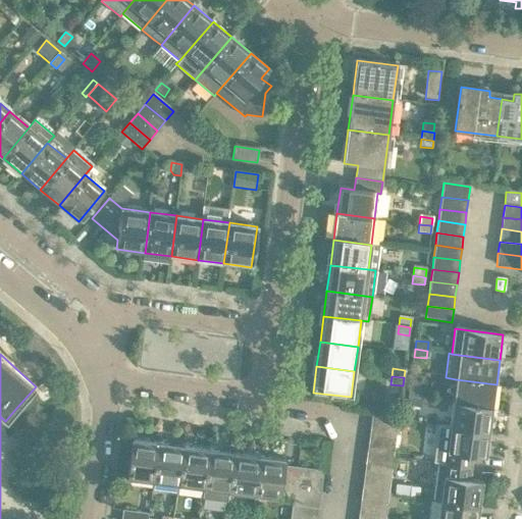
[(497,384),(456,379),(453,404),(492,409),(497,384)]
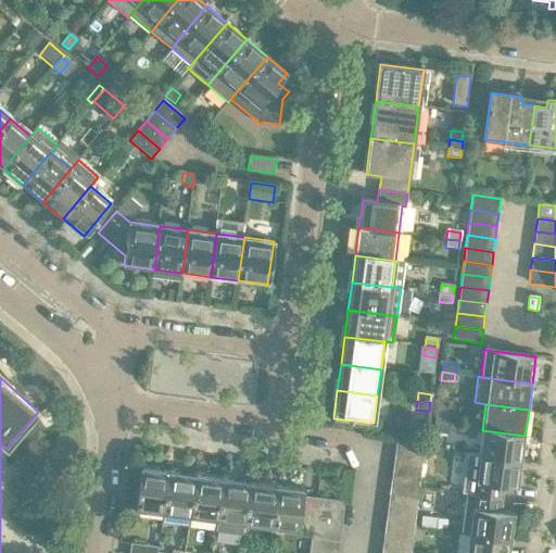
[(437,414),(436,424),(449,425),(450,416),(437,414)]
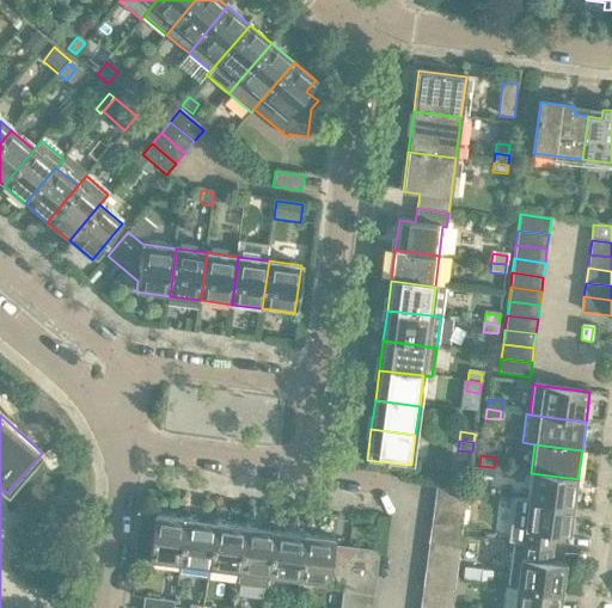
[(494,467),(479,466),(478,474),(493,477),(494,467)]
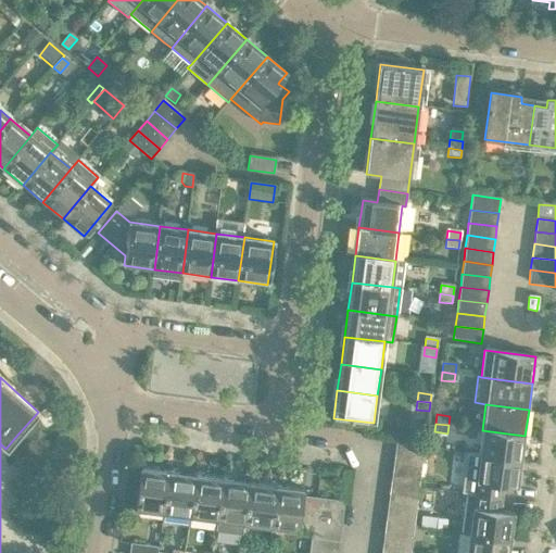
[(525,436),(482,430),(479,456),(521,461),(525,436)]
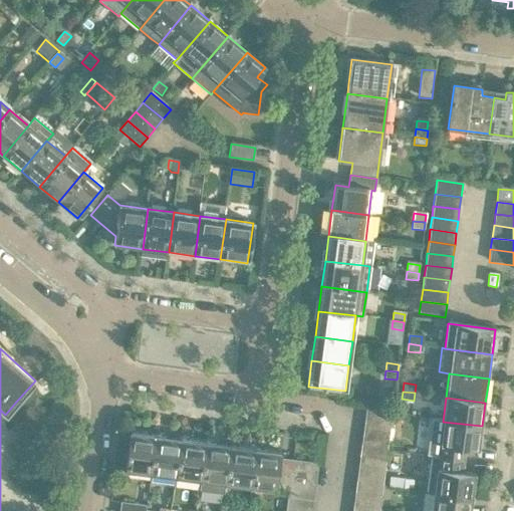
[(366,410),(364,423),(391,427),(392,414),(366,410)]
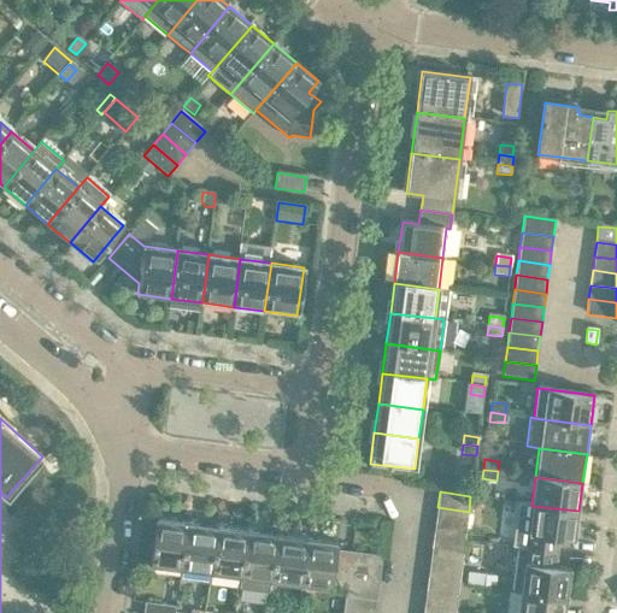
[(579,511),(532,506),(526,549),(558,554),(559,538),(575,541),(579,511)]
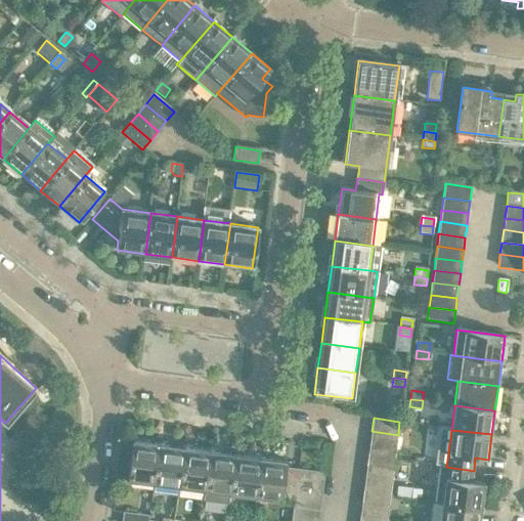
[(398,435),(372,431),(369,443),(396,446),(398,435)]
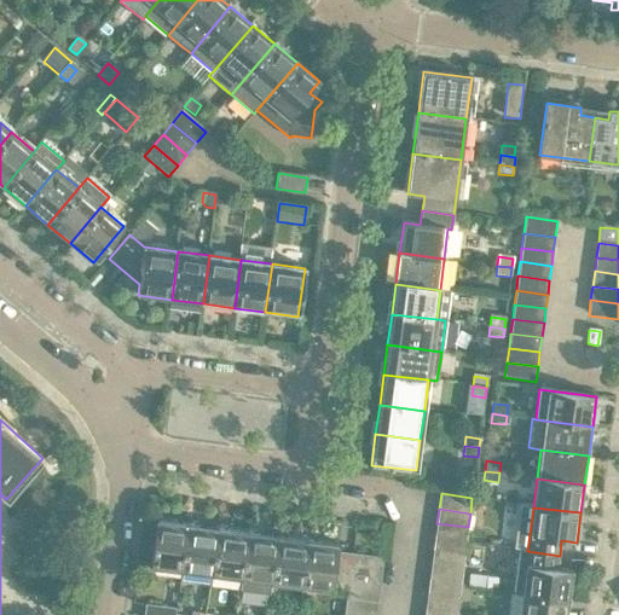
[(150,568),(180,572),(187,526),(156,521),(150,568)]
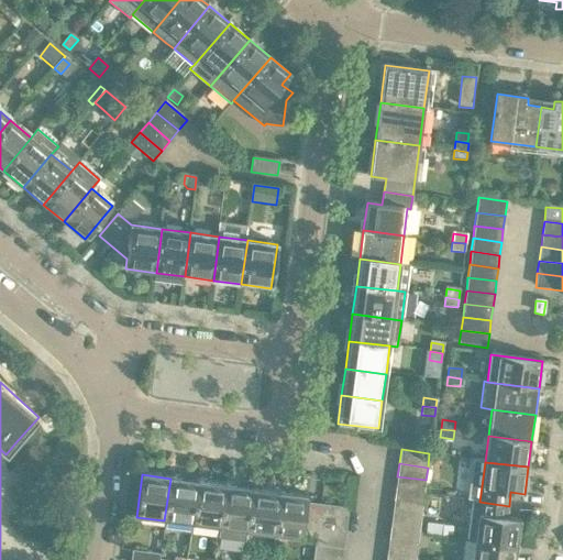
[(426,480),(397,476),(396,490),(424,493),(426,480)]
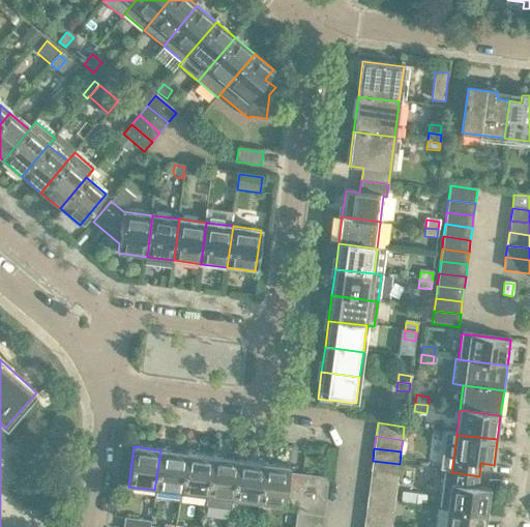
[(186,454),(160,450),(154,490),(180,494),(186,454)]
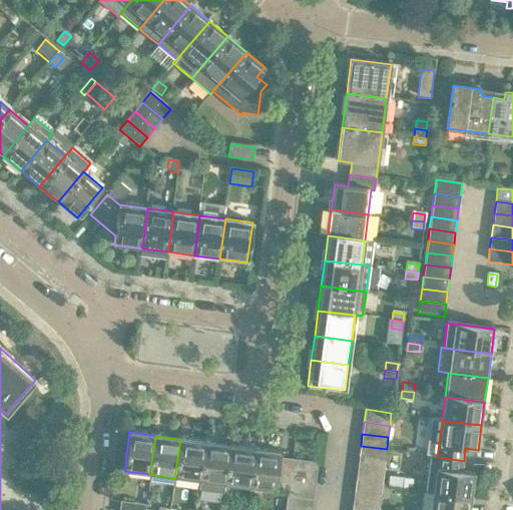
[(204,442),(180,439),(174,478),(199,481),(204,442)]
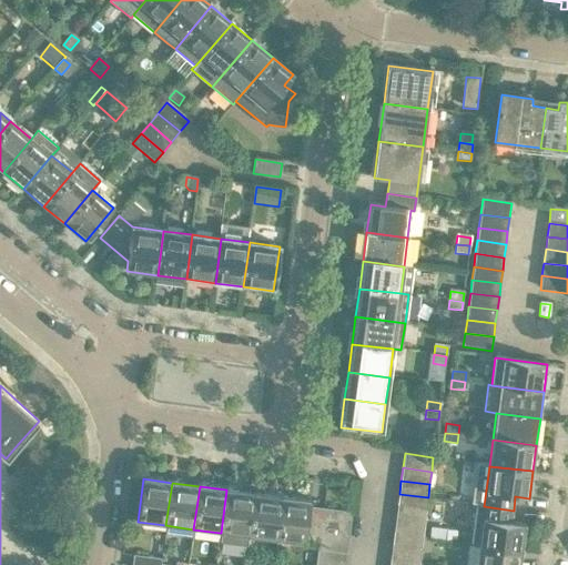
[(254,494),(226,490),(221,533),(249,536),(254,494)]
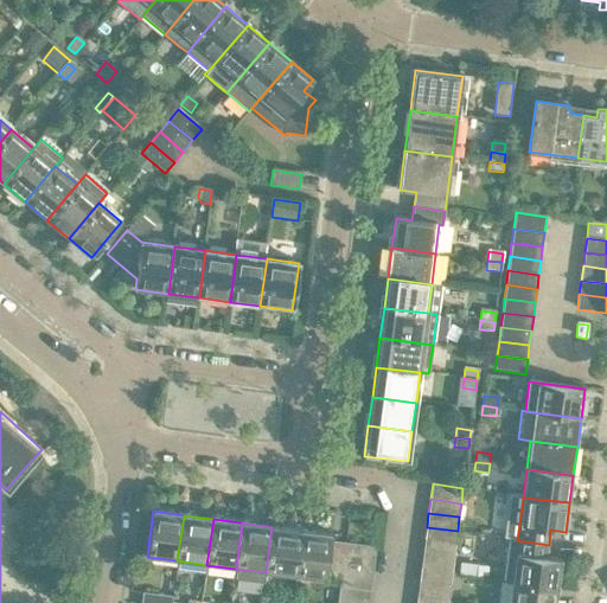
[(301,531),(272,527),(266,572),(295,577),(301,531)]
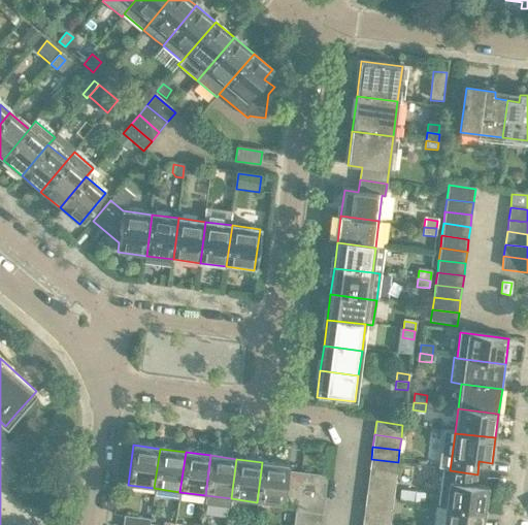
[(398,462),(371,459),(369,471),(396,474),(398,462)]
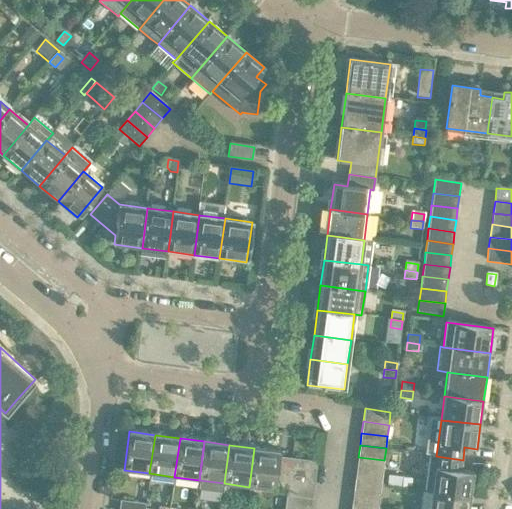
[(280,451),(254,448),(249,487),(274,490),(287,491),(288,484),(290,472),(291,459),(279,457),(280,451)]
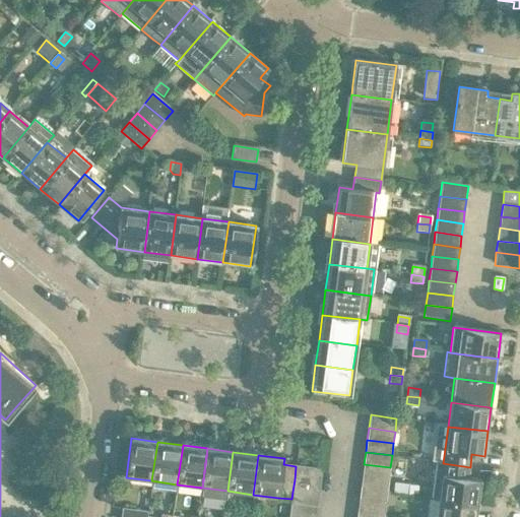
[(478,505),(481,480),(468,478),(470,467),(443,463),(436,462),(431,499),(438,500),(478,505)]
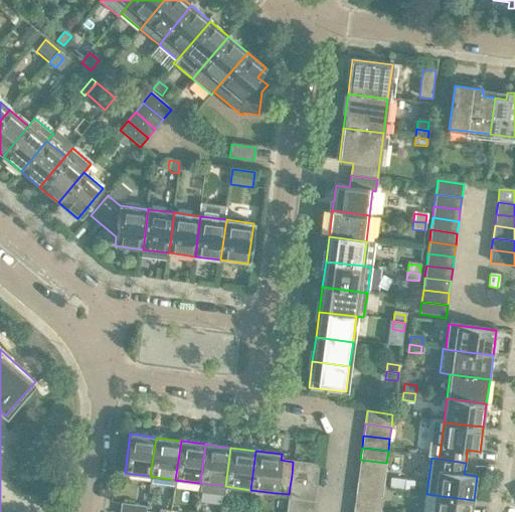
[(386,463),(360,460),(359,472),(384,475),(386,463)]
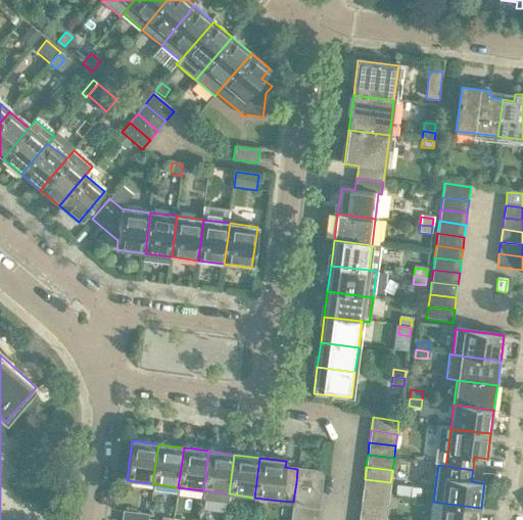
[(324,472),(297,469),(296,482),(322,485),(324,472)]
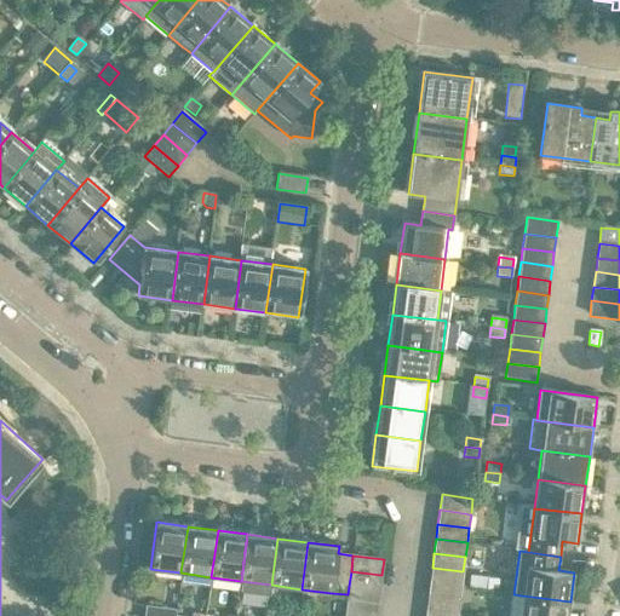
[(463,571),(432,568),(430,582),(461,586),(463,571)]
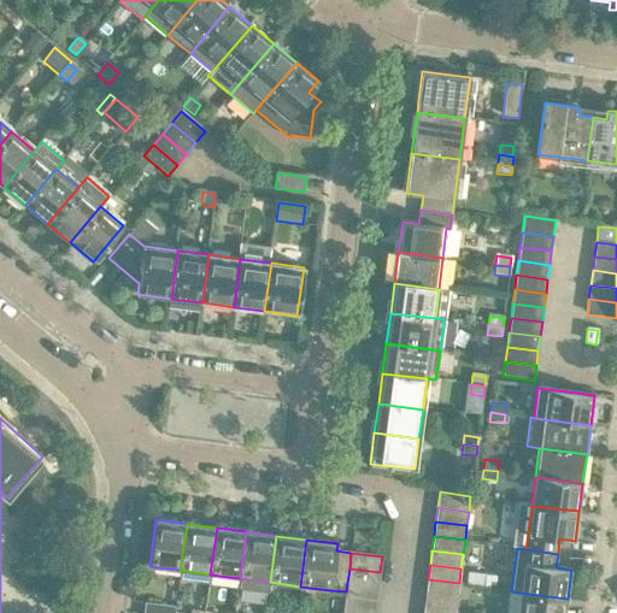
[(380,572),(350,569),(347,583),(378,588),(380,572)]
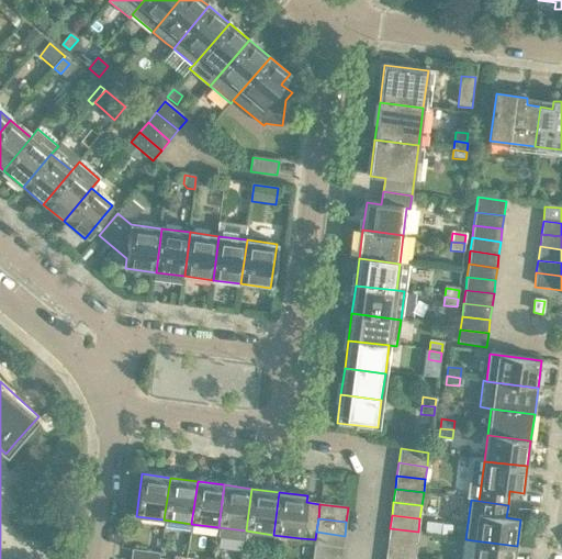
[(441,525),(426,523),(425,534),(440,535),(441,525)]
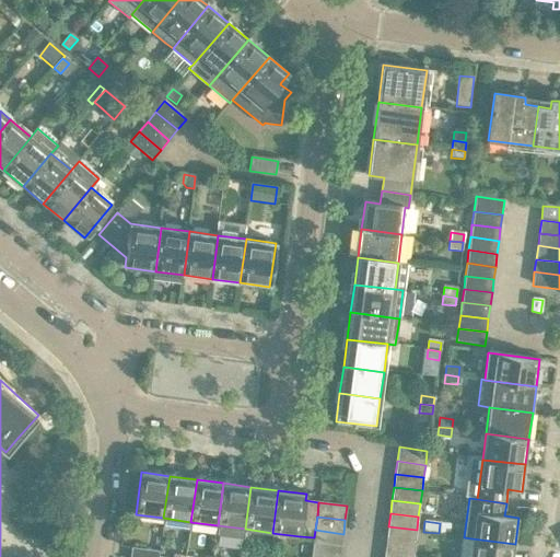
[(417,530),(388,526),(387,540),(415,543),(417,530)]
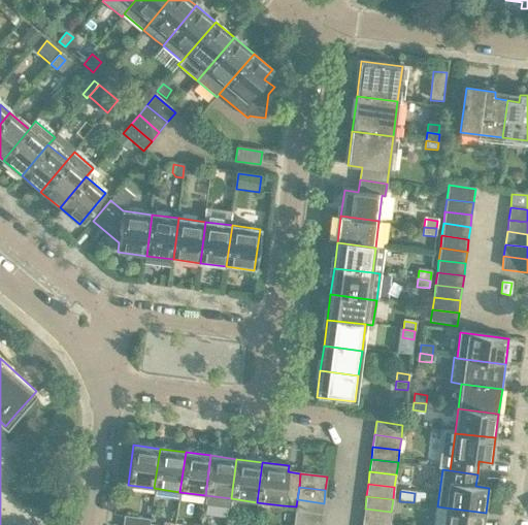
[(324,503),(297,499),(296,506),(295,512),(322,515),(324,503)]
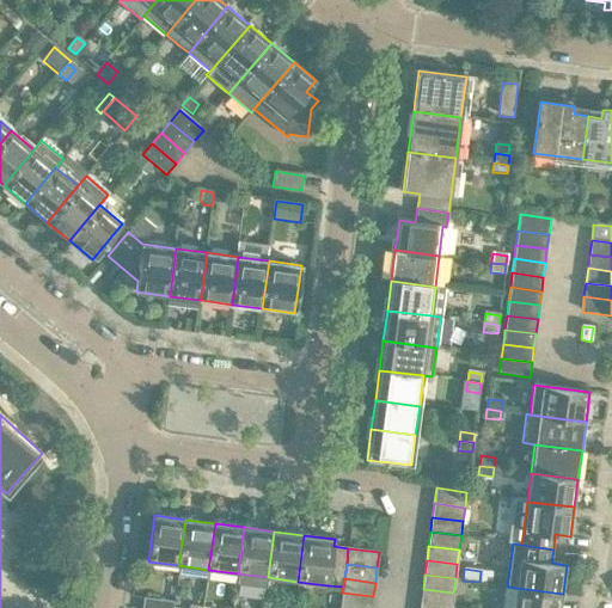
[(561,607),(563,594),(515,588),(512,607),(561,607)]
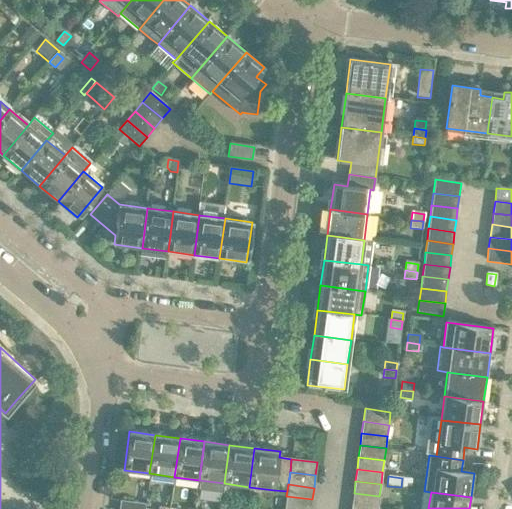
[(379,496),(354,493),(352,505),(378,508),(379,496)]
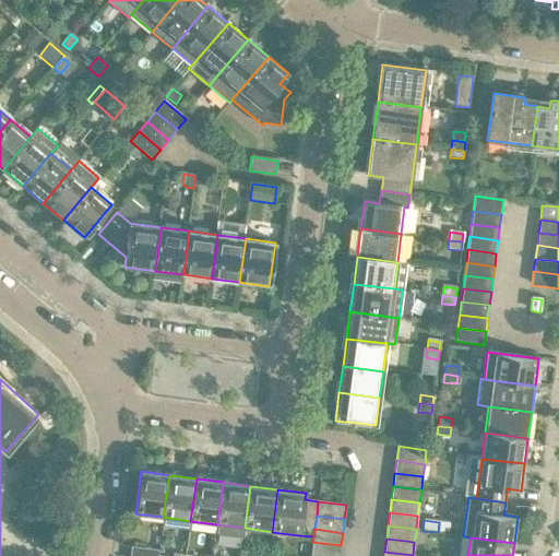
[(341,545),(312,542),(311,555),(340,555),(341,545)]
